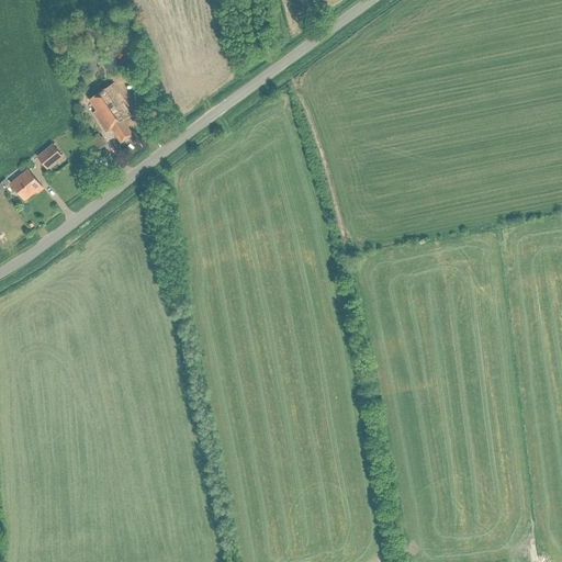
[(74,42),(88,38),(87,31),(72,33),(74,42)]
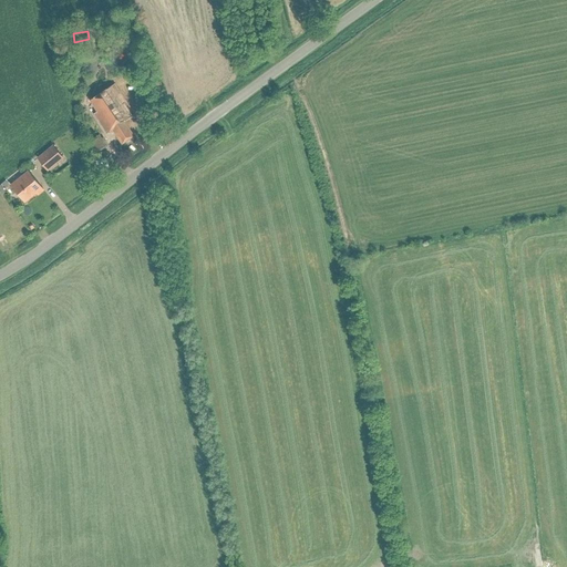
[(135,114),(114,83),(85,102),(86,104),(90,102),(96,112),(93,114),(106,133),(112,130),(121,143),(133,135),(124,121),(135,114)]
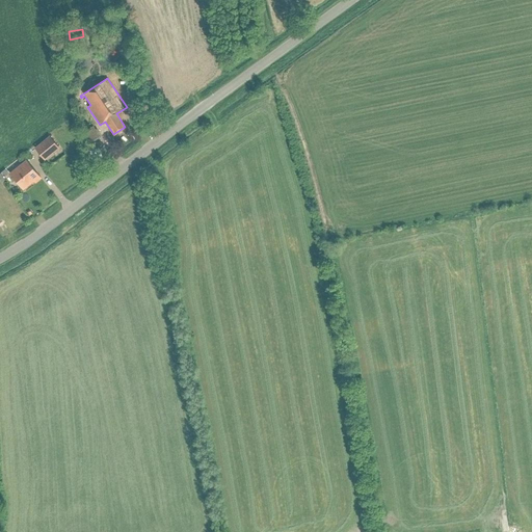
[(101,137),(94,126),(80,134),(87,145),(101,137)]
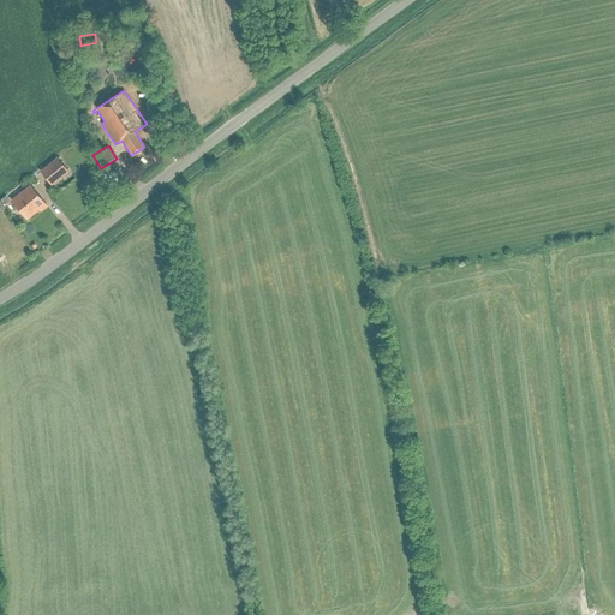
[(41,172),(47,178),(53,174),(55,178),(67,168),(58,157),(41,172)]
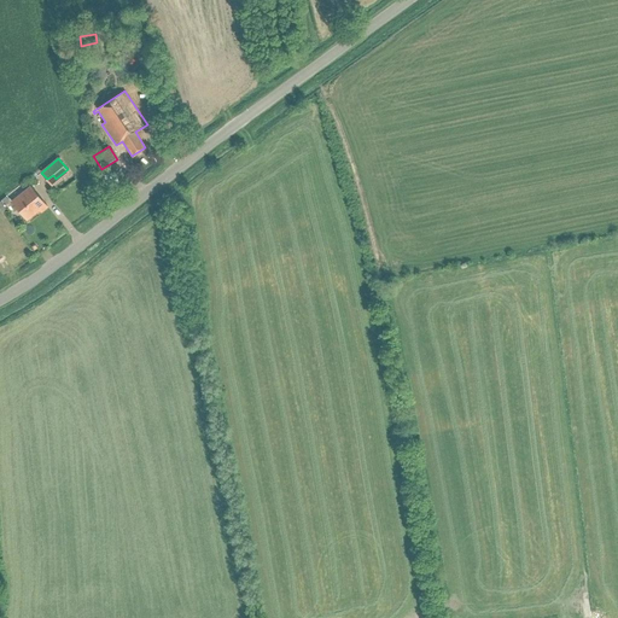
[(47,207),(30,186),(12,202),(27,220),(40,210),(41,213),(47,207)]
